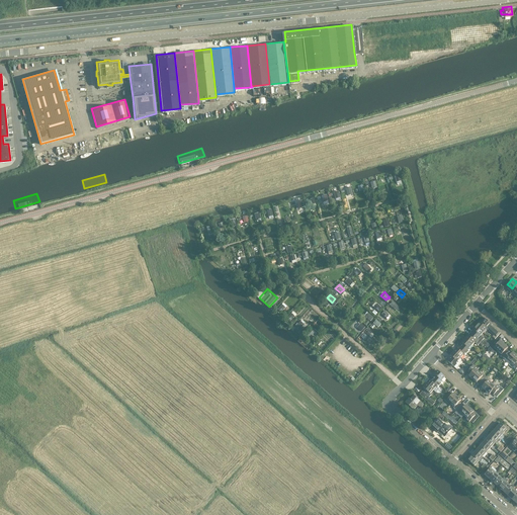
[(371,303),(377,309),(380,306),(375,299),(371,303)]
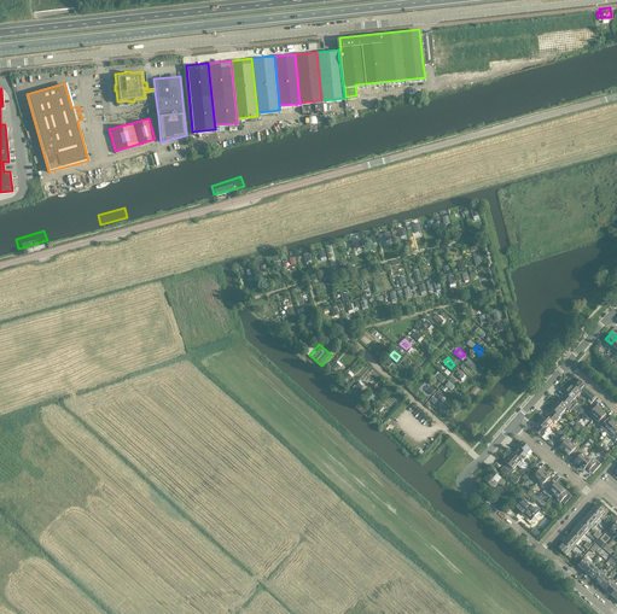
[(330,366),(330,367),(332,369),(332,368),(335,369),(339,363),(336,360),(330,366)]
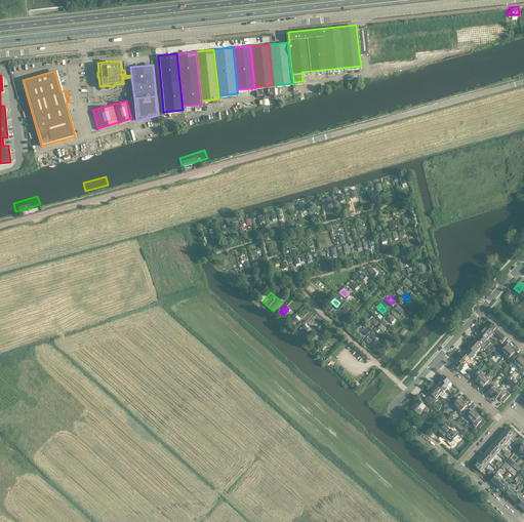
[(372,323),(373,322),(374,323),(377,319),(372,315),(369,319),(371,321),(372,323)]
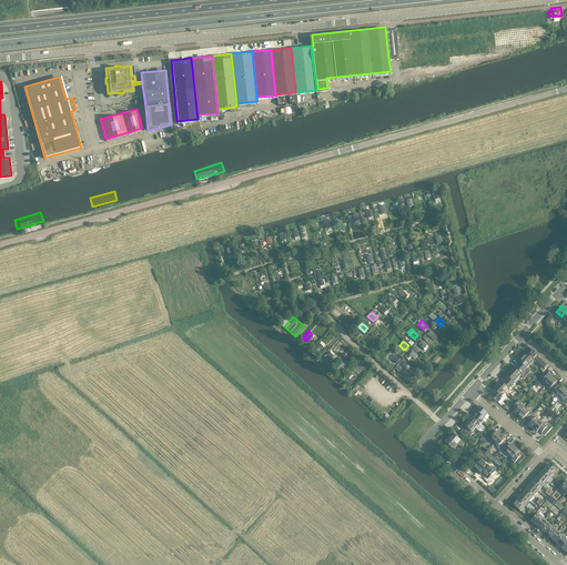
[(545,360),(530,347),(529,345),(522,354),(529,362),(533,357),(534,359),(535,357),(542,363),(538,366),(542,369),(547,363),(544,361),(545,360)]
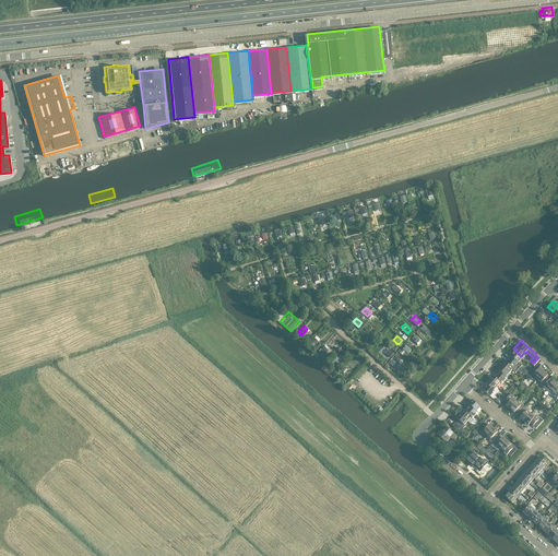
[(318,350),(319,351),(322,354),(322,353),(327,347),(323,344),(318,350)]
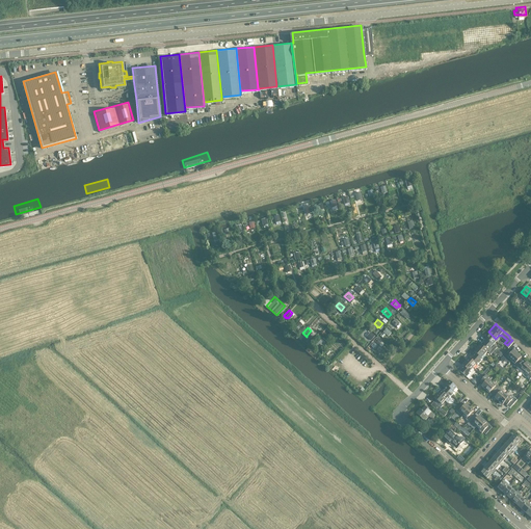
[(496,339),(488,332),(485,336),(486,338),(484,340),(493,348),(496,345),(493,342),(496,339)]
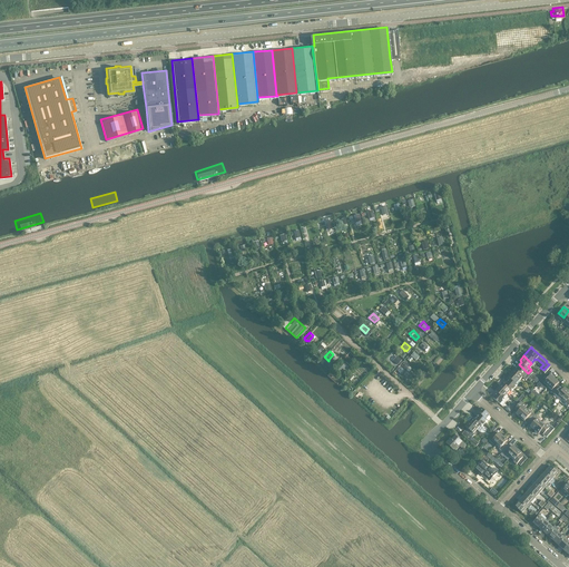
[(401,361),(406,369),(411,365),(404,359),(401,361)]
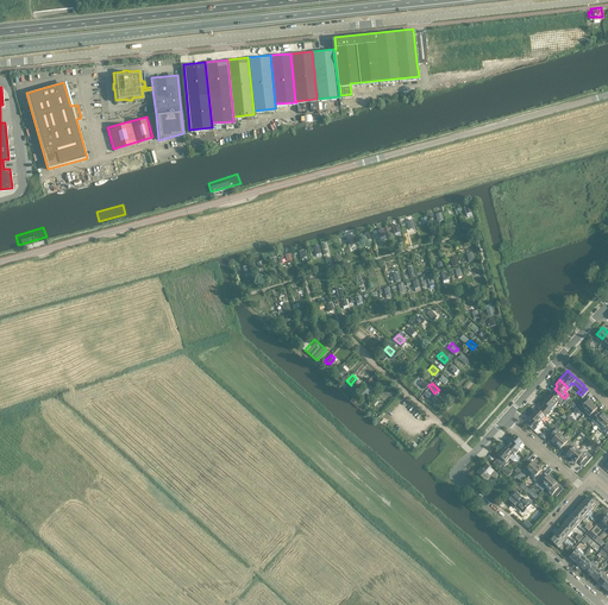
[(358,390),(358,391),(361,394),(361,392),(363,394),(368,388),(363,384),(358,390)]
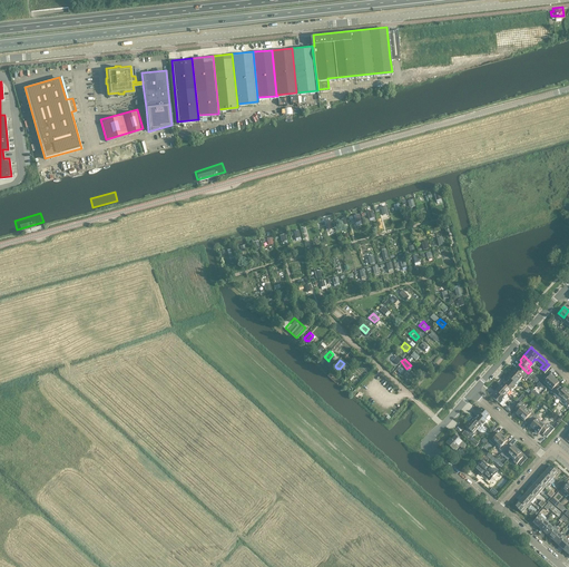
[(528,373),(519,364),(517,368),(514,365),(510,370),(518,378),(521,374),(525,378),(528,373)]
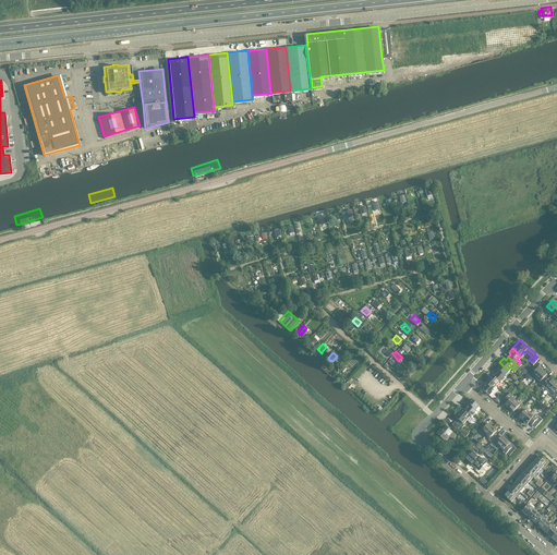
[(507,370),(499,362),(496,366),(498,368),(496,371),(503,377),(505,374),(504,373),(507,370)]
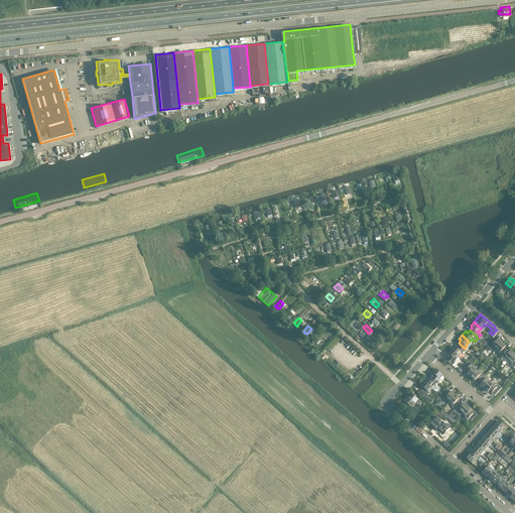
[(493,350),(501,340),(497,337),(496,339),(493,336),(488,343),(486,345),(485,346),(487,347),(488,348),(490,348),(491,348),(493,350)]
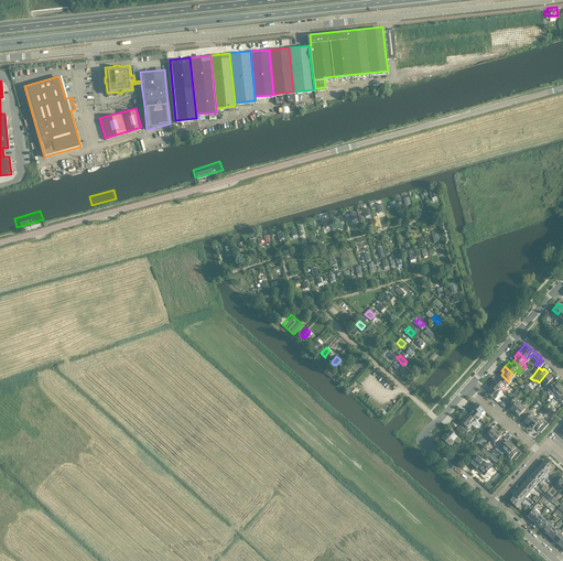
[(549,373),(548,371),(539,383),(540,383),(542,380),(545,383),(544,385),(547,387),(553,380),(550,378),(552,376),(549,373)]
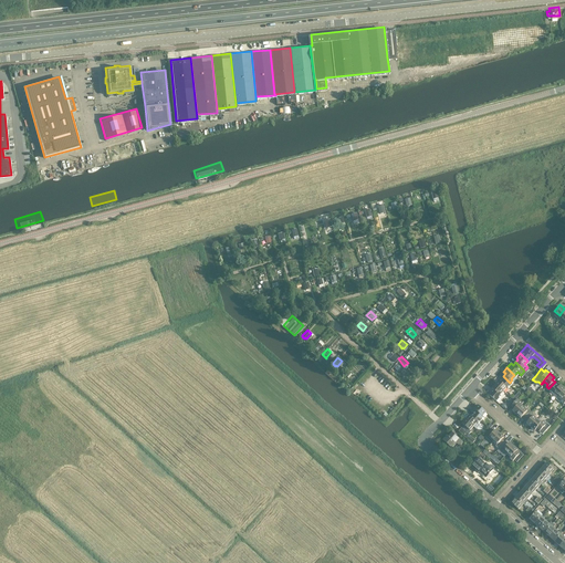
[(510,383),(503,376),(500,379),(499,377),(494,382),(502,388),(505,385),(506,386),(510,383)]
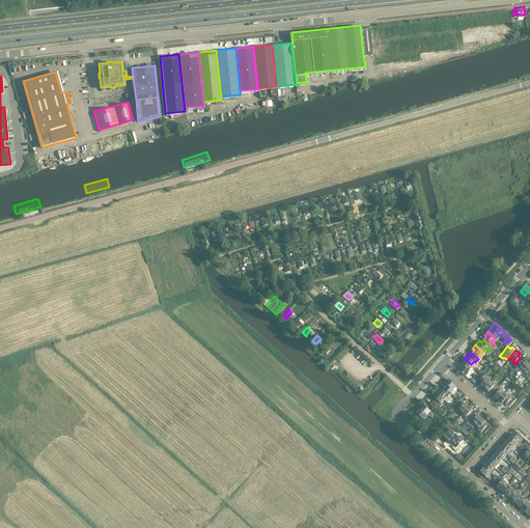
[(471,364),(464,358),(461,361),(462,363),(458,367),(465,373),(469,369),(468,368),(471,364)]
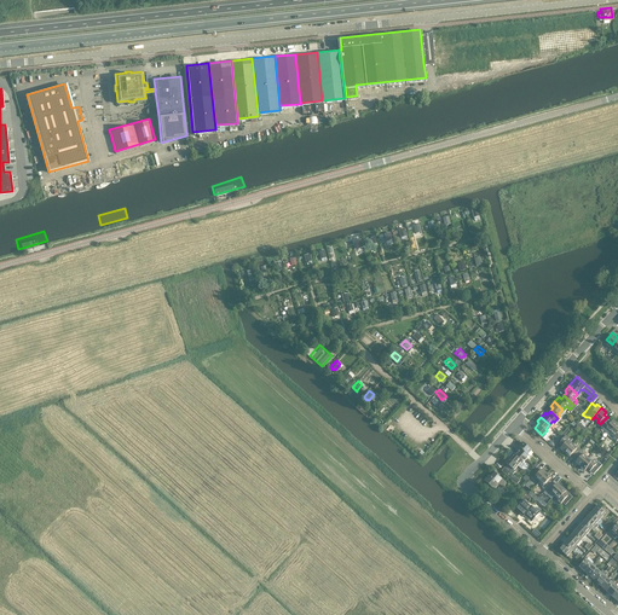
[(610,430),(617,422),(612,417),(610,419),(608,418),(607,417),(600,424),(601,425),(604,428),(605,425),(610,430)]
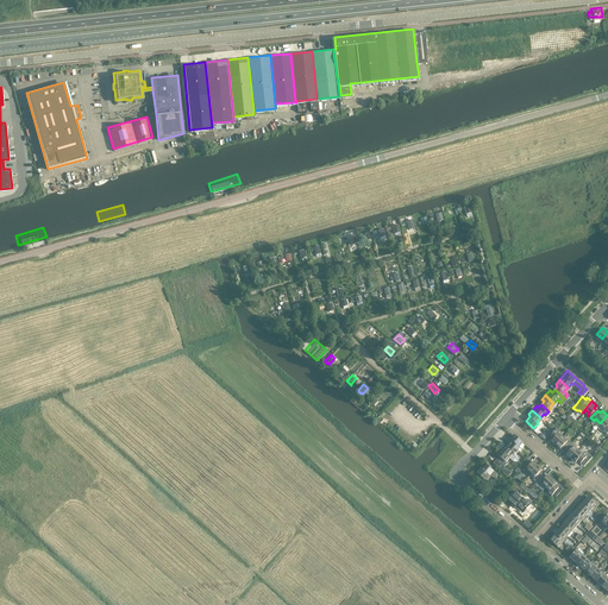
[(556,426),(549,434),(552,436),(550,439),(555,442),(562,434),(558,430),(559,429),(556,426)]
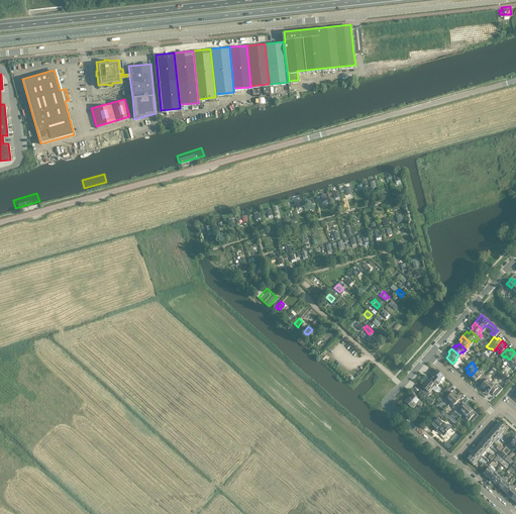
[(442,374),(436,368),(432,372),(434,373),(432,376),(438,381),(440,379),(439,378),(442,374)]
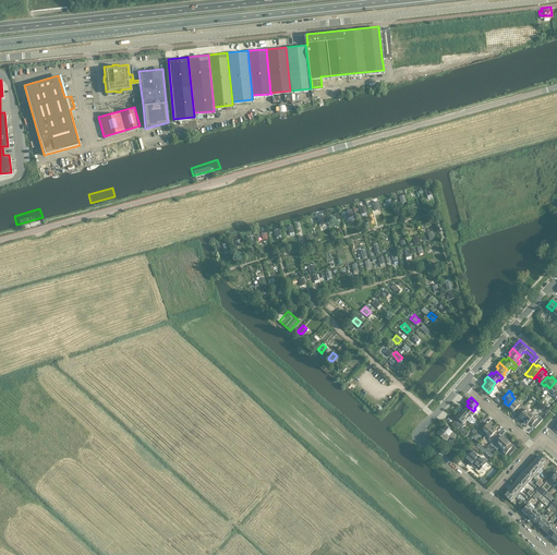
[(515,398),(508,406),(512,409),(515,407),(517,410),(523,403),(520,400),(519,401),(515,398)]
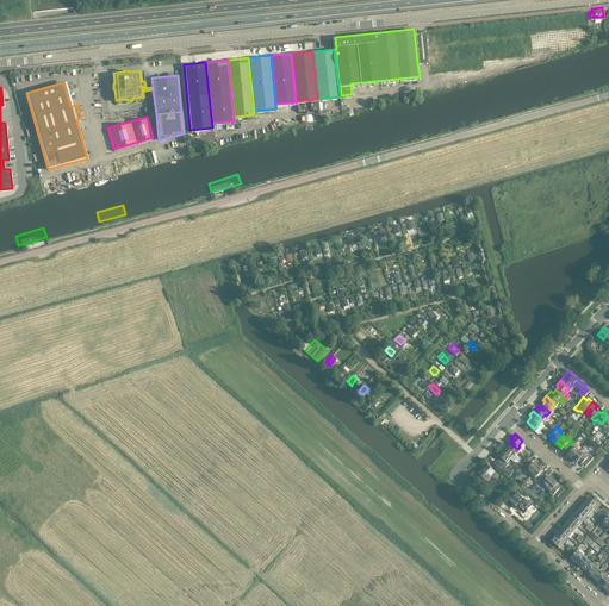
[(572,441),(565,448),(569,450),(566,453),(571,456),(578,449),(573,445),(576,443),(572,441)]
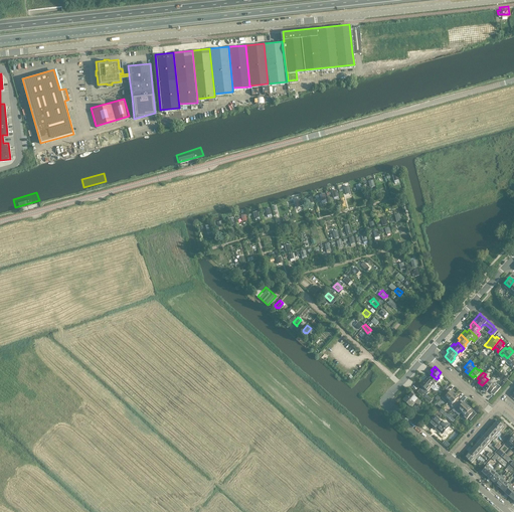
[(437,379),(431,374),(429,377),(426,375),(422,378),(430,385),(433,381),(434,382),(437,379)]
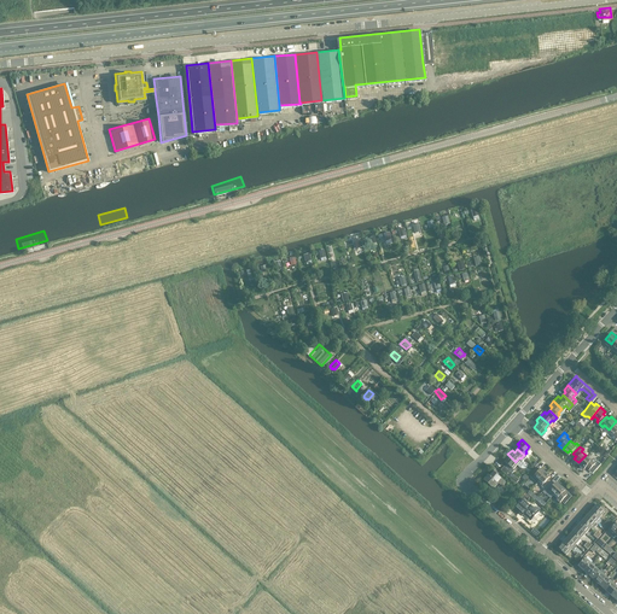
[(516,462),(507,454),(504,458),(506,461),(502,463),(504,465),(501,468),(514,480),(518,484),(521,480),(517,478),(517,477),(511,471),(513,467),(512,466),(516,462)]
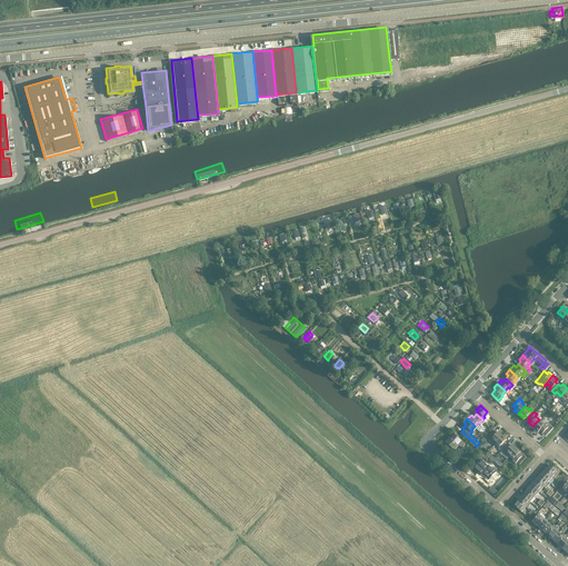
[(539,419),(532,426),(537,430),(538,428),(541,430),(542,429),(546,433),(552,425),(549,421),(548,424),(545,420),(542,423),(539,419)]
